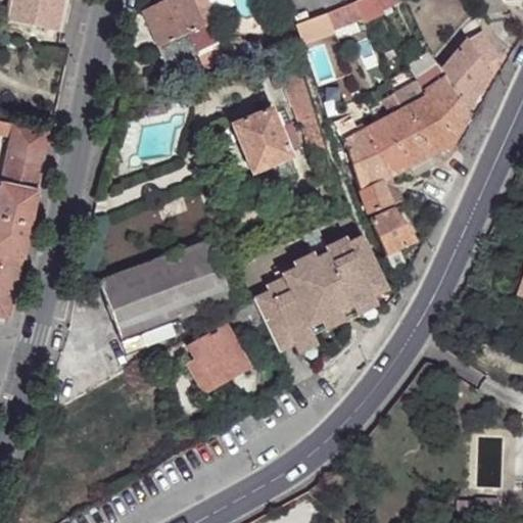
[(11,0),(7,20),(61,33),(67,0),(11,0)]
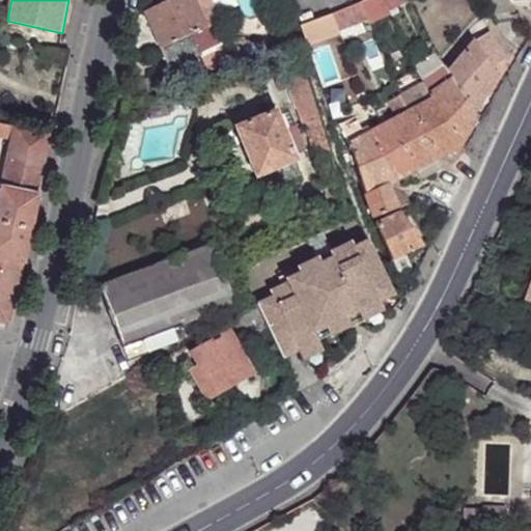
[(165,0),(144,10),(161,47),(206,25),(208,29),(213,27),(220,23),(210,0),(165,0)]
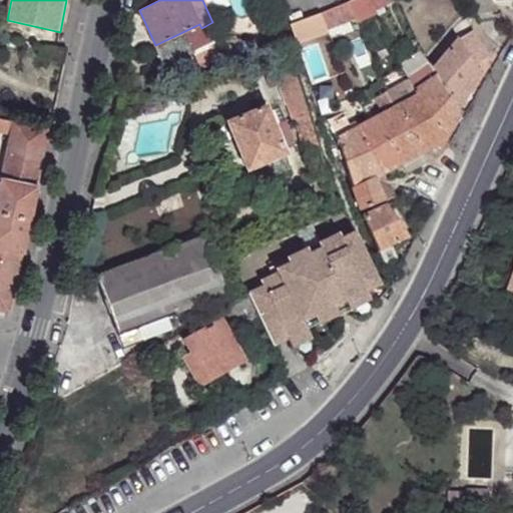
[(369,0),(351,0),(348,2),(355,18),(356,21),(376,12),(374,9),(369,0)]
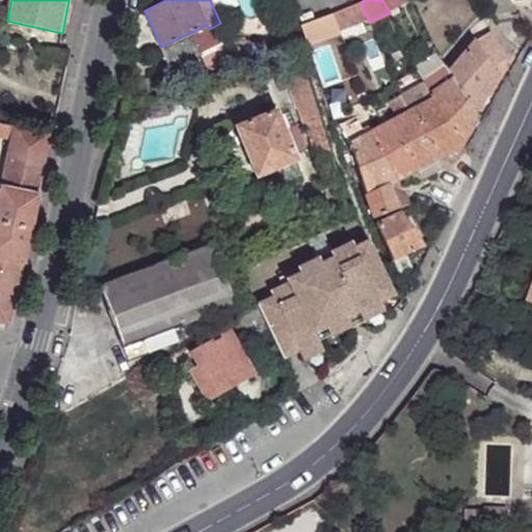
[(382,0),(388,9),(406,0),(382,0)]
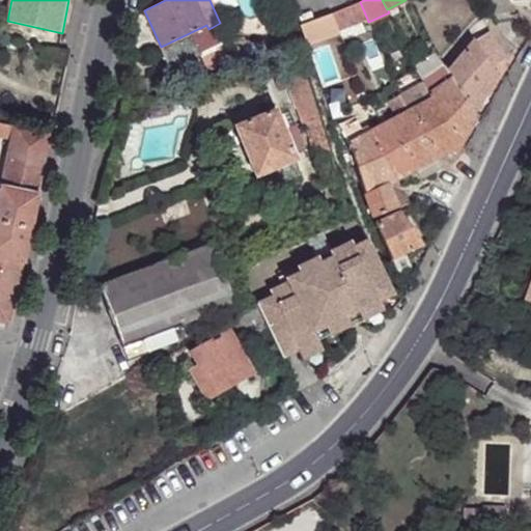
[(508,0),(486,0),(488,10),(510,6),(508,0)]
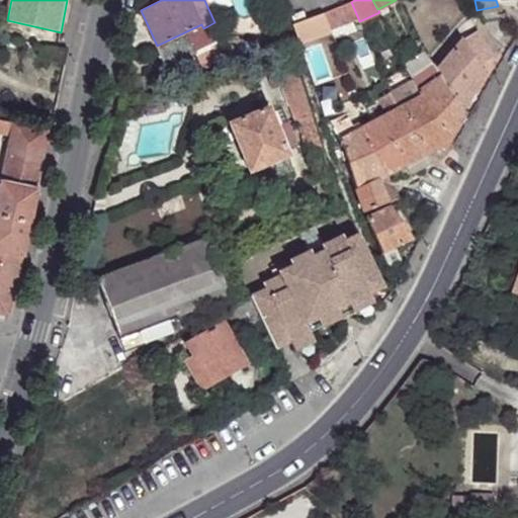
[(351,2),(339,7),(346,23),(358,18),(351,2)]
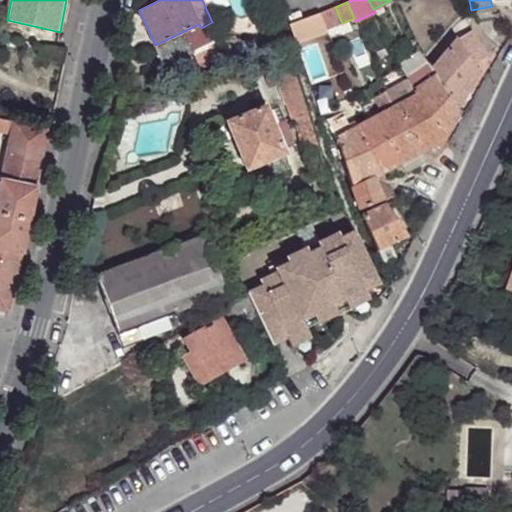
[(335,7),(320,13),(326,29),(342,23),(335,7)]
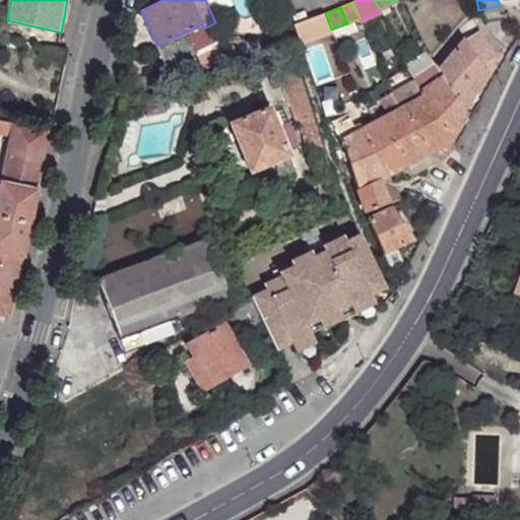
[(325,13),(294,25),(301,44),(332,31),(331,29),(325,13)]
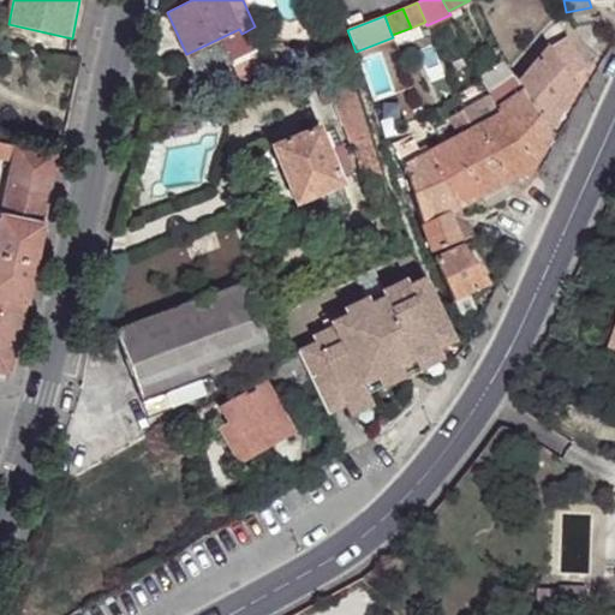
[(239,29),(186,54),(197,81),(231,64),(240,83),(264,71),(246,31),(242,34),(239,29)]
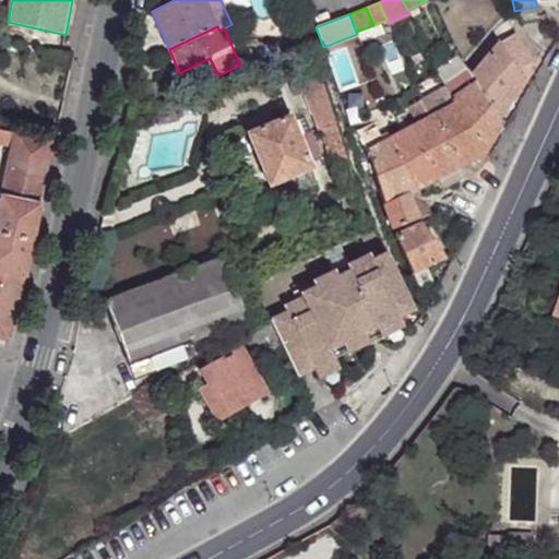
[(487,58),(472,76),(498,117),(511,94),(512,85),(521,78),(502,50),(487,58)]
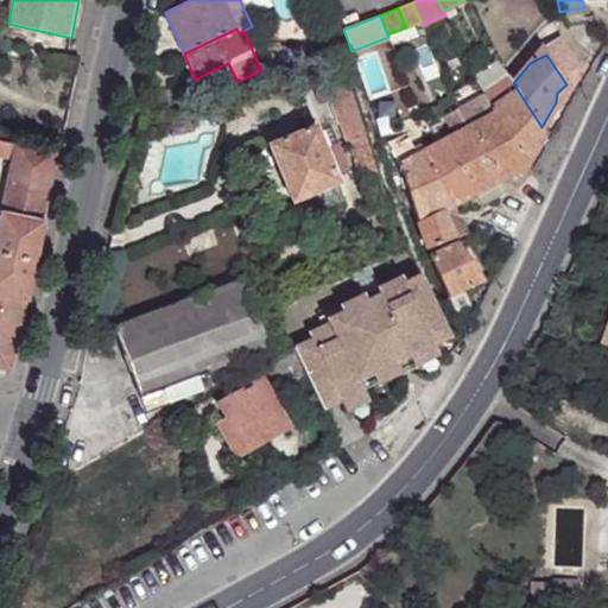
[(450,65),(443,68),(450,83),(455,81),(450,65)]
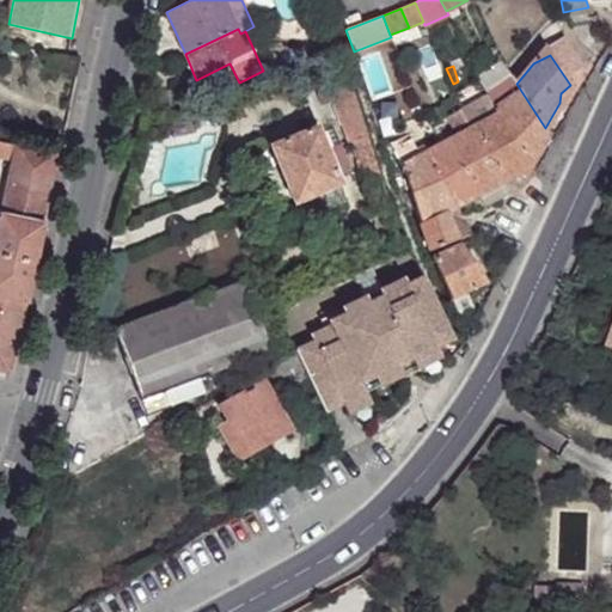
[(350,142),(362,181),(381,175),(347,71),(316,79),(322,105),(332,102),(348,144),(350,142)]
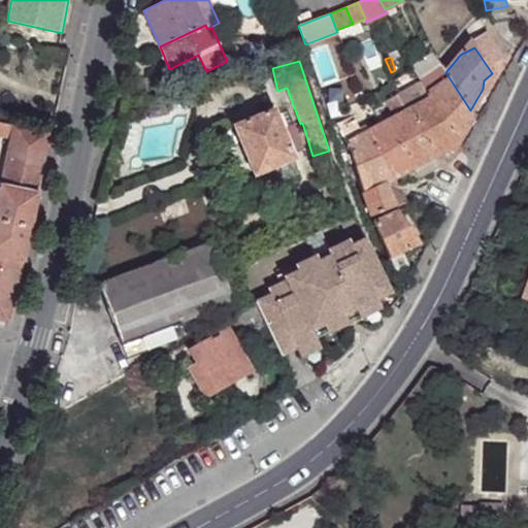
[(420,79),(456,144),(459,143),(473,116),(470,110),(446,72),(441,65),(420,79)]
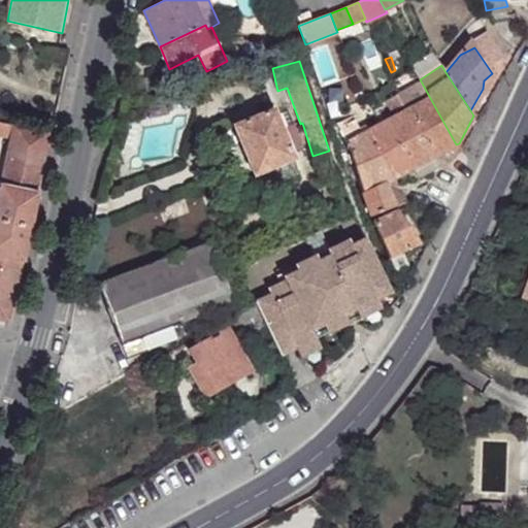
[(420,79),(397,94),(405,111),(434,156),(456,144),(420,79)]
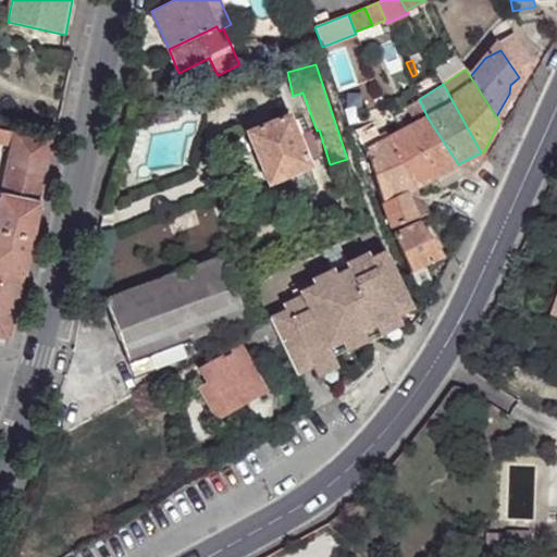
[(428,118),(419,99),(406,107),(415,125),(399,133),(403,139),(388,146),(396,163),(416,187),(434,177),(458,164),(428,118)]
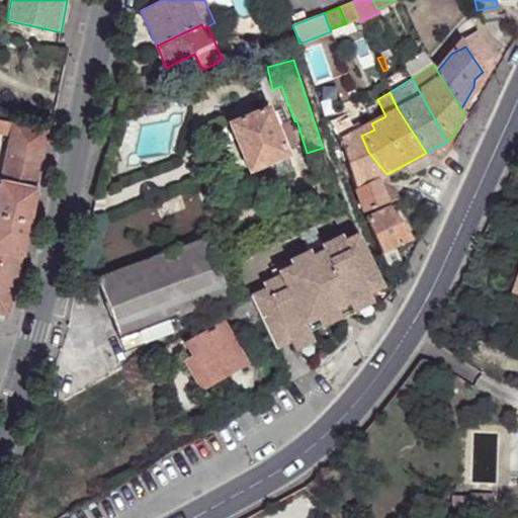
[(162,101),(145,104),(147,116),(164,113),(162,101)]
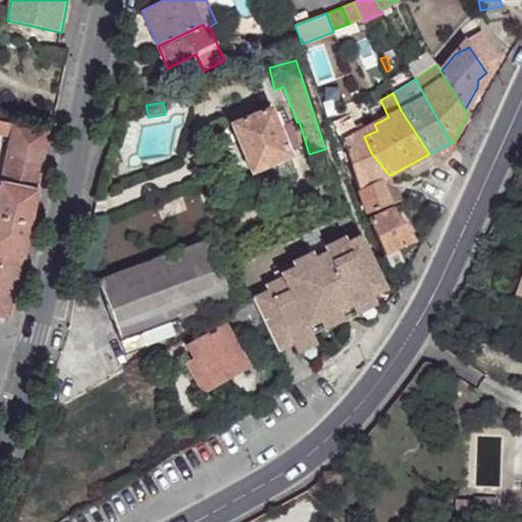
[(271,108),(231,125),(252,174),(291,157),(271,108)]
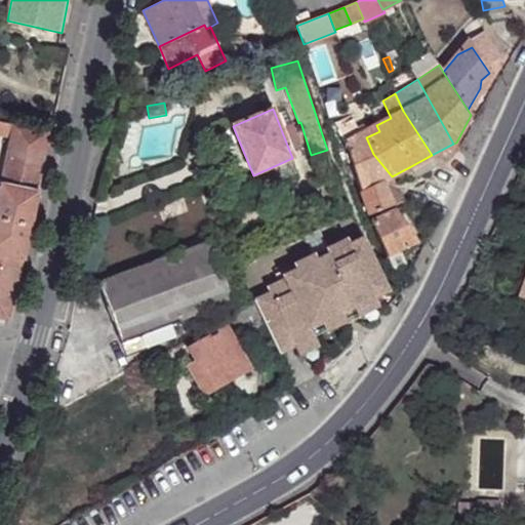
[(353,121),(338,129),(345,143),(368,216),(393,207),(404,202),(399,192),(391,189),(387,191),(382,183),(392,176),(373,154),(366,137),(363,139),(353,121)]
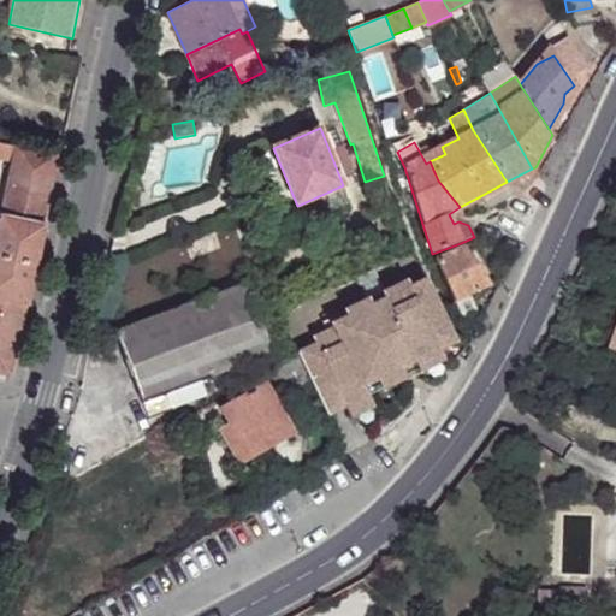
[(15,147),(0,143),(0,160),(11,163),(15,147)]
